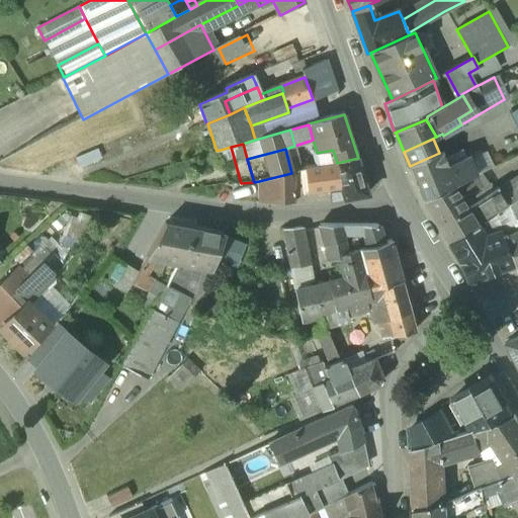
[(439,153),(410,166),(425,199),(453,187),(475,177),(465,156),(445,166),(439,153)]
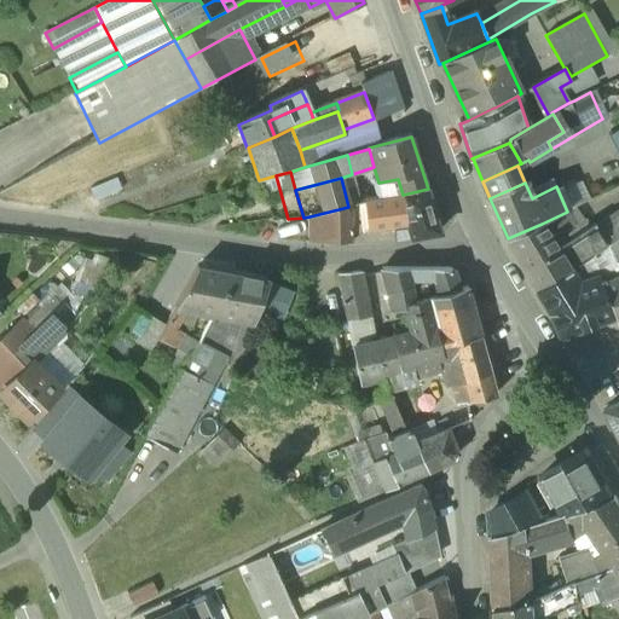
[(428,189),(403,195),(403,196),(408,224),(408,225),(412,238),(440,233),(428,189)]
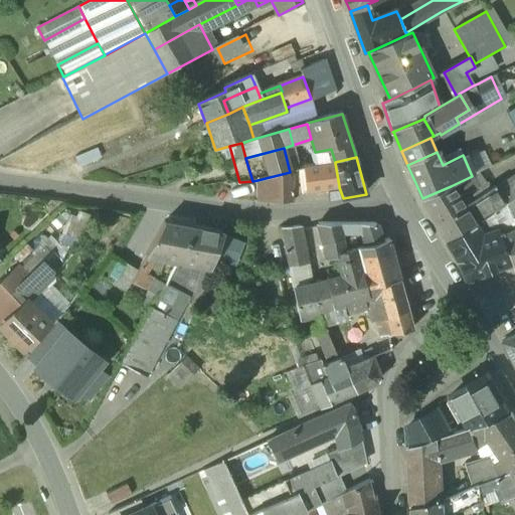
[(335,163),(304,168),(307,192),(339,187),(339,186),(335,163)]
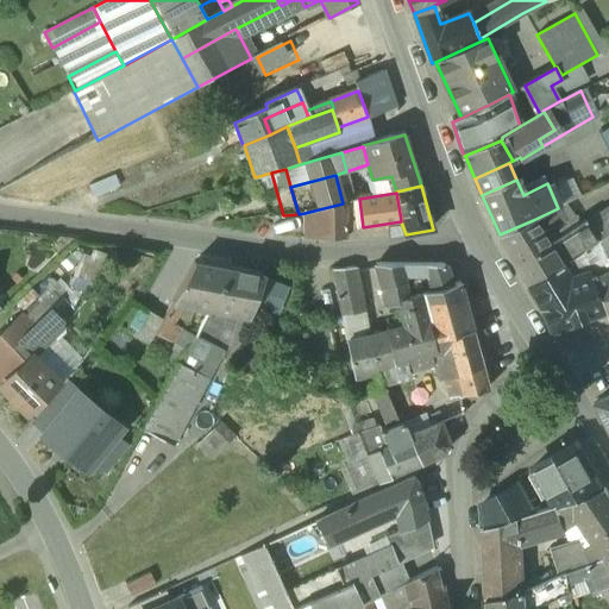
[(359,199),(345,203),(346,230),(363,227),(359,199)]
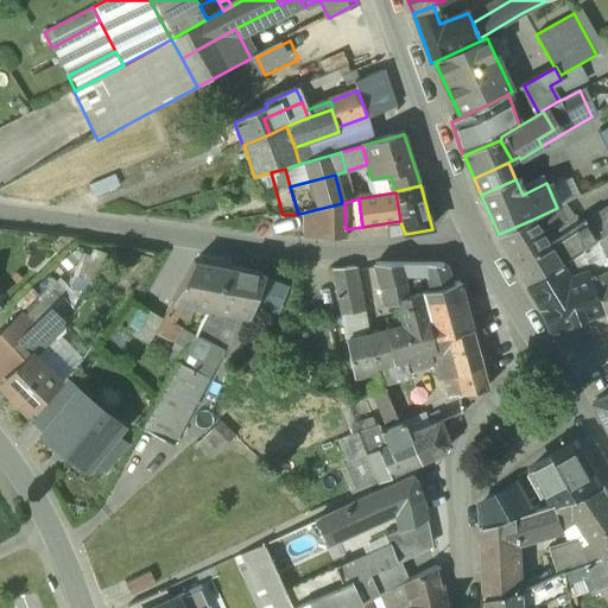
[(342,203),(304,213),(304,239),(346,238),(346,229),(344,203),(342,203)]
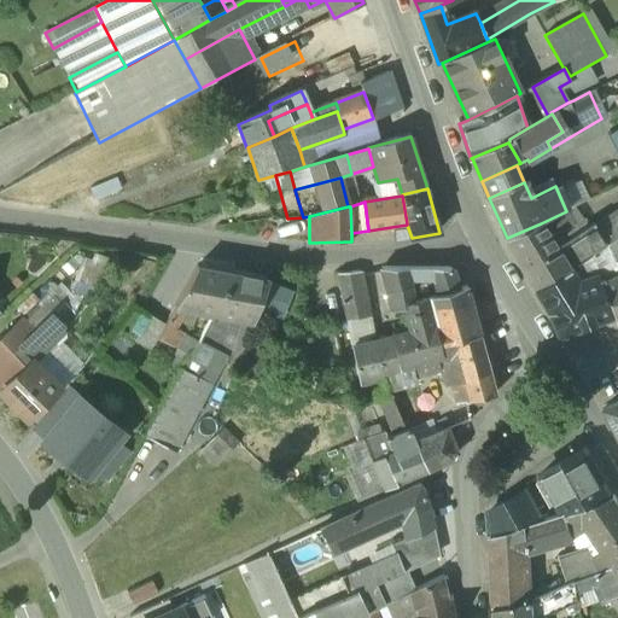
[(617,215),(596,229),(606,245),(617,237),(617,215)]
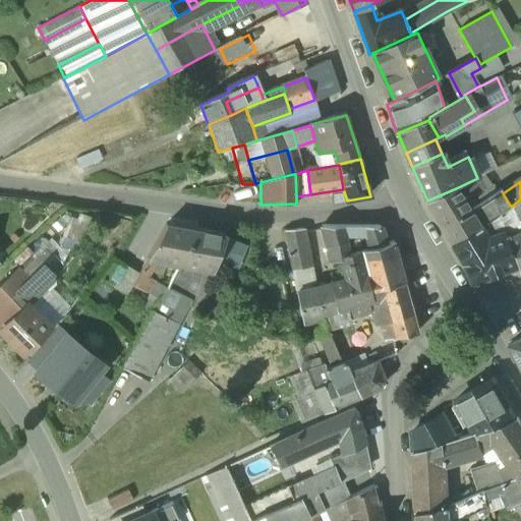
[(456,188),(427,200),(433,216),(451,245),(453,244),(479,227),(472,215),(462,199),(456,188)]
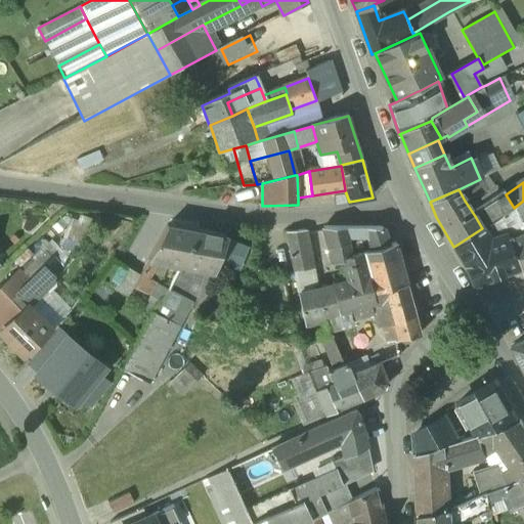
[(506,194),(475,216),(482,228),(514,208),(506,194)]
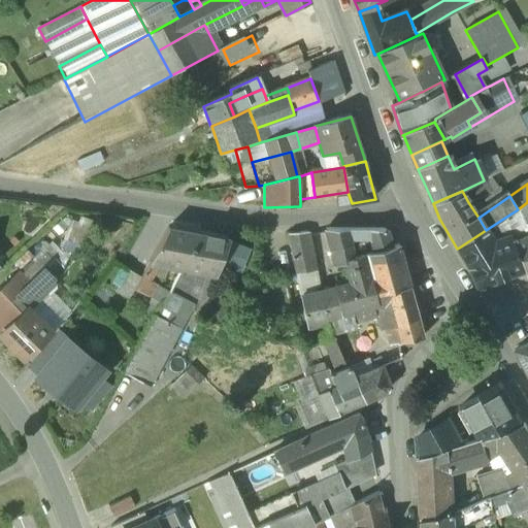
[(527,202),(518,209),(527,228),(527,227),(527,202)]
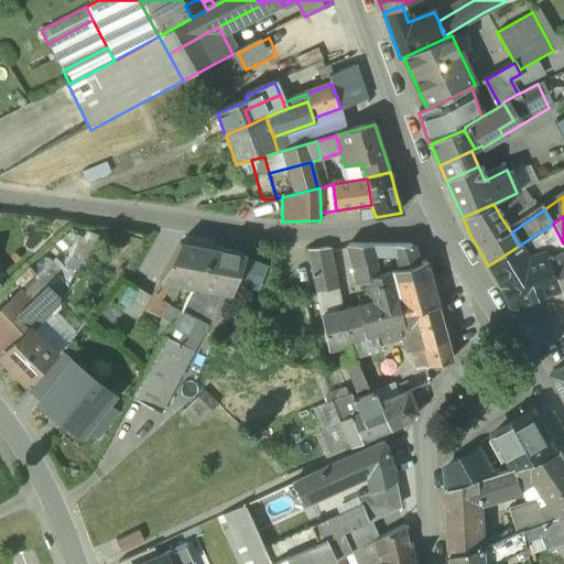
[(181,245),(161,278),(187,284),(195,286),(215,250),(181,245)]
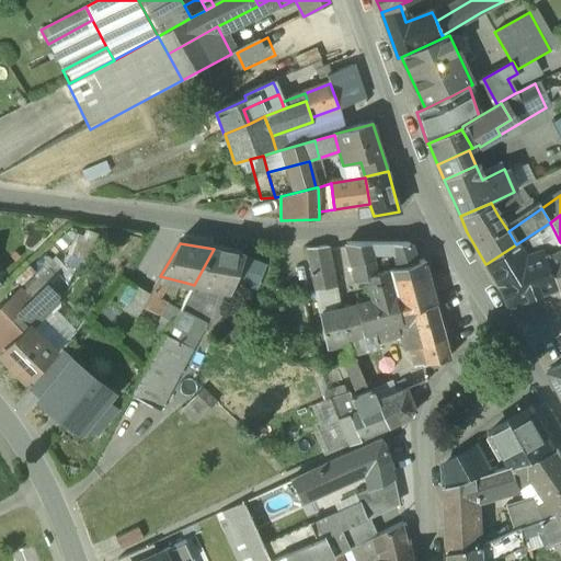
[(410,244),(346,244),(352,265),(373,261),(395,254),(399,267),(415,263),(410,244)]
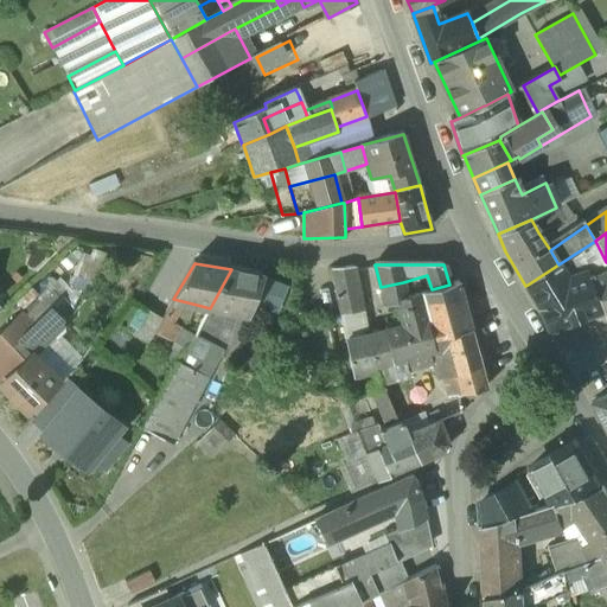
[(569,279),(558,264),(528,285),(540,305),(550,330),(602,308),(589,276),(587,272),(569,279)]
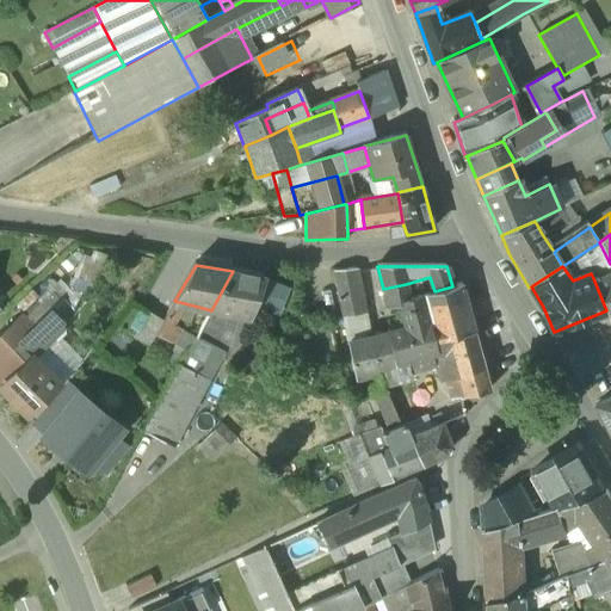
[(357,270),(333,272),(344,318),(364,314),(357,270)]
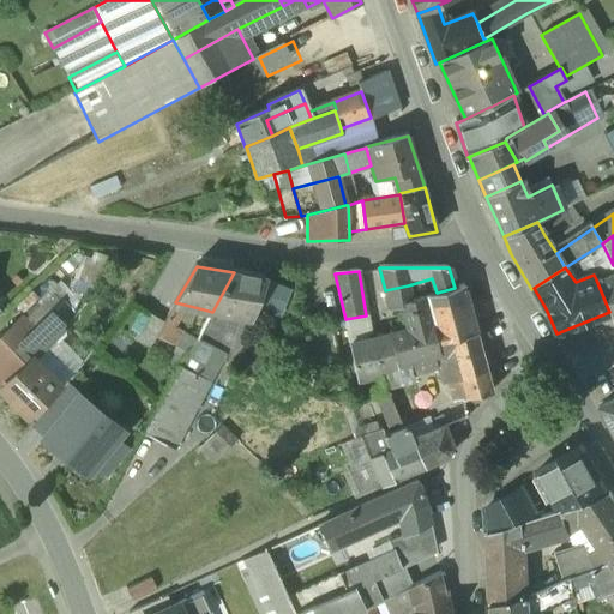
[(613,271),(596,280),(609,312),(613,321),(613,320),(613,271)]
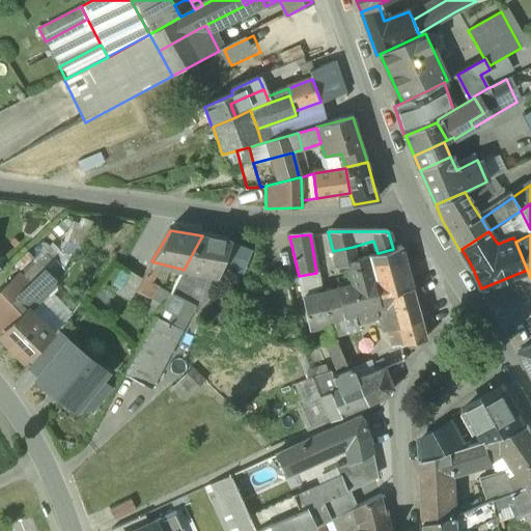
[(231,240),(202,235),(184,270),(200,273),(218,276),(231,240)]
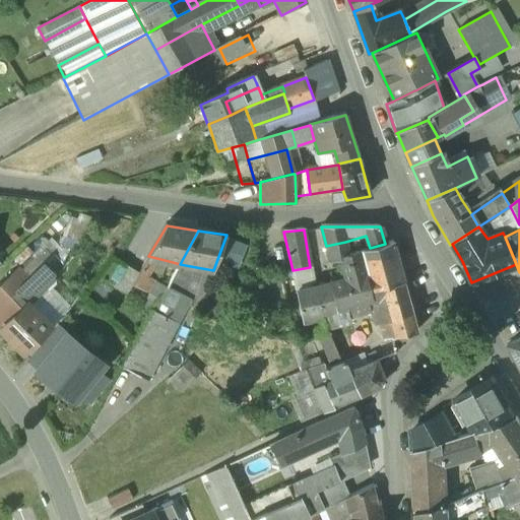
[(244,245),(228,238),(218,262),(236,267),(244,245)]
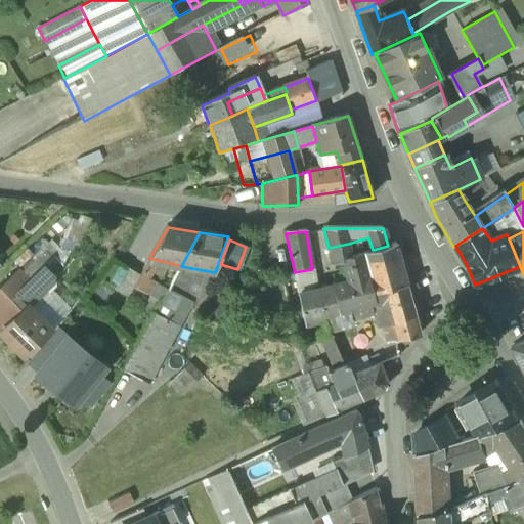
[(348,244),(329,248),(332,263),(342,260),(352,257),(348,244)]
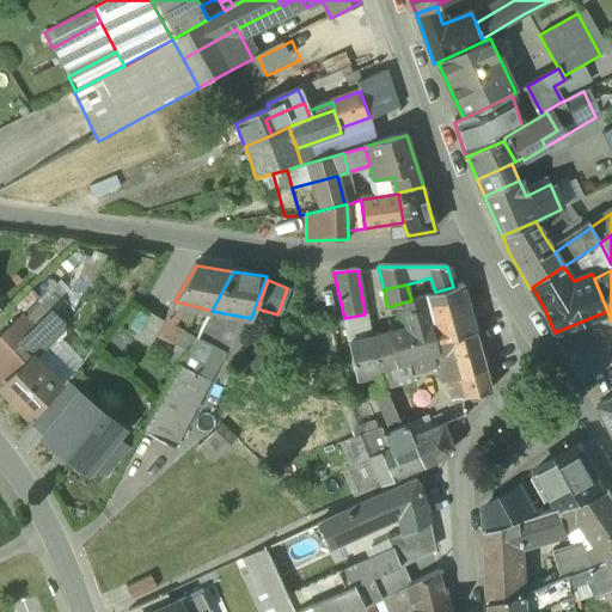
[(435,292),(423,295),(430,324),(435,342),(475,334),(463,285),(453,287),(435,292)]
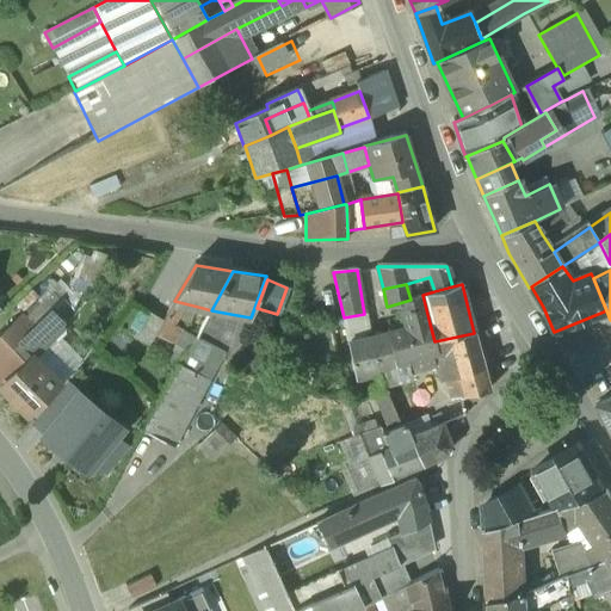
[(411,300),(399,303),(406,329),(430,323),(423,295),(411,300)]
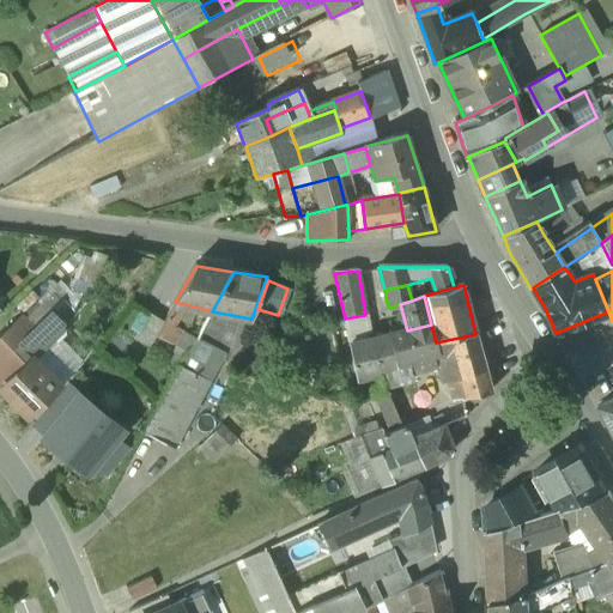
[(62,327),(78,313),(66,299),(50,314),(62,327)]
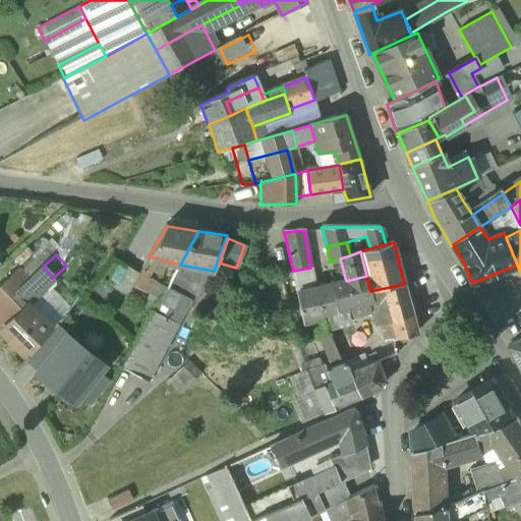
[(180,265),(173,263),(167,273),(174,276),(180,265)]
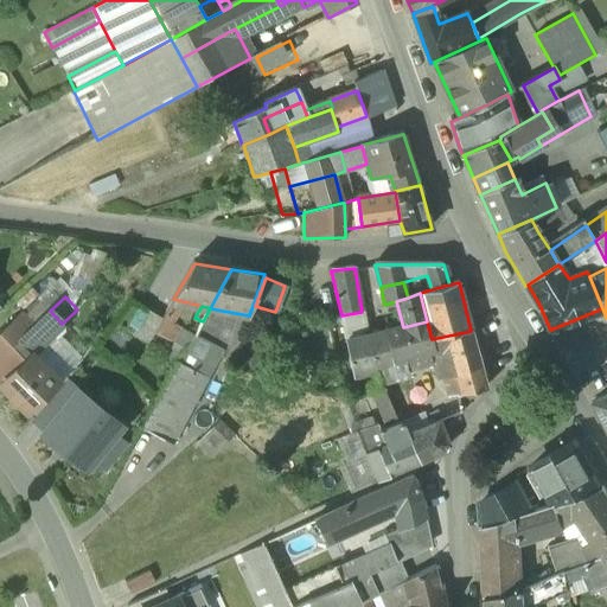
[(216,346),(229,312),(210,308),(203,321),(216,327),(208,342),(196,336),(183,349),(177,360),(209,377),(223,351),(216,346)]
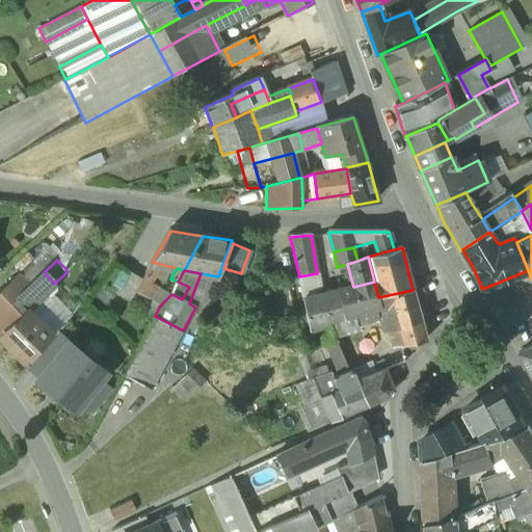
[(29,287),(0,314),(0,328),(3,333),(9,326),(10,327),(14,323),(28,311),(29,312),(43,298),(47,294),(46,293),(54,284),(44,272),(29,287)]
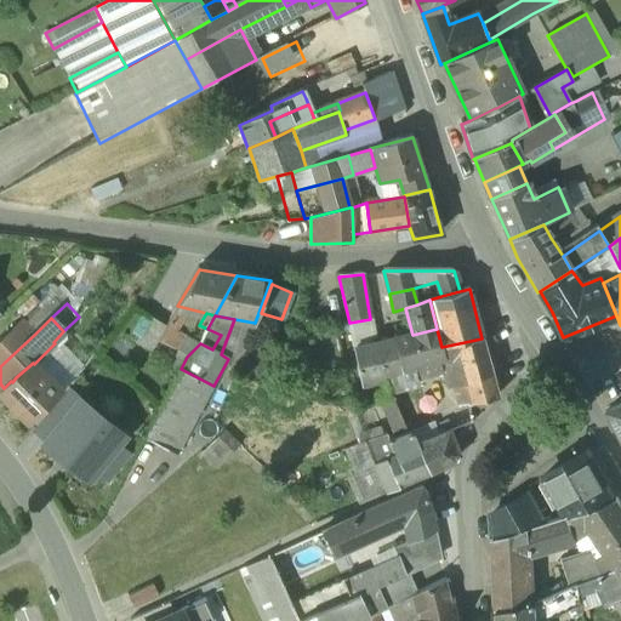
[(21,322),(0,341),(0,366),(34,335),(21,322)]
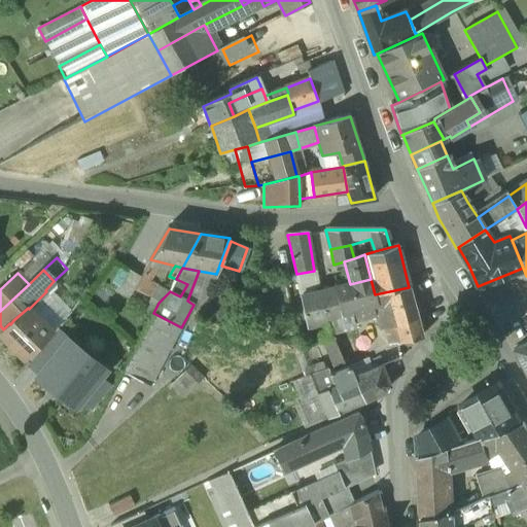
[(141,276),(134,288),(148,296),(154,283),(141,276)]
